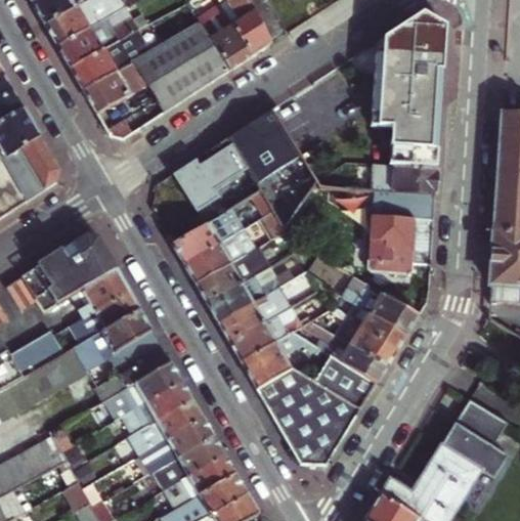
[(29,0),(34,11),(40,22),(77,0),(29,0)]
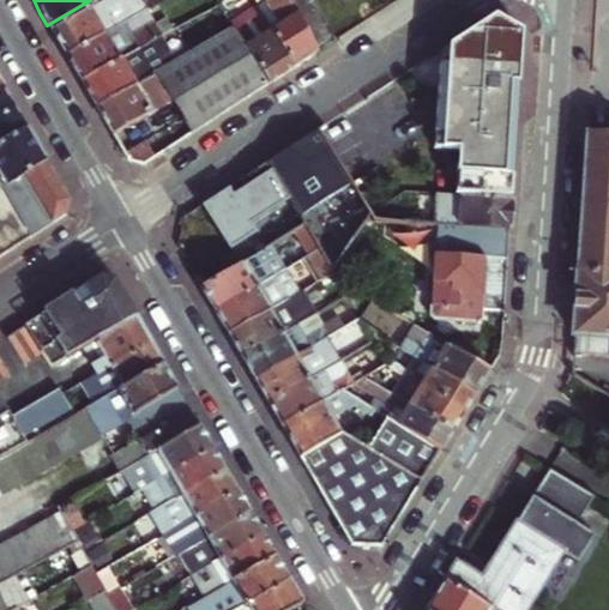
[(54,37),(62,50),(140,5),(138,0),(90,0),(47,25),(54,37)]
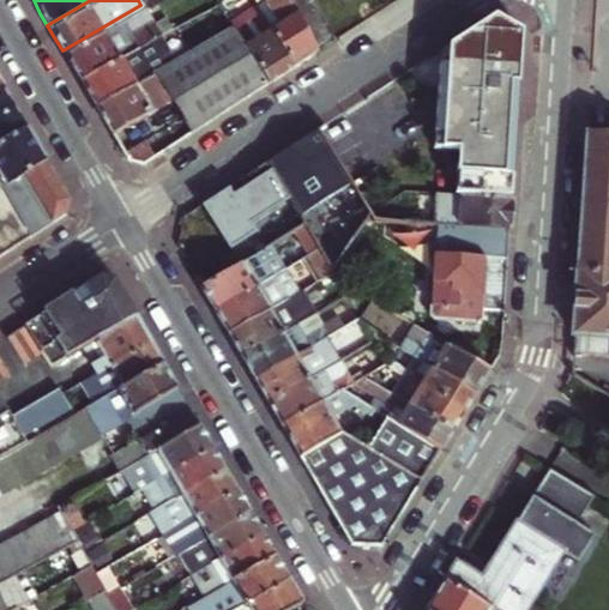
[(207,23),(213,35),(229,26),(223,17),(212,0),(198,7),(207,23)]
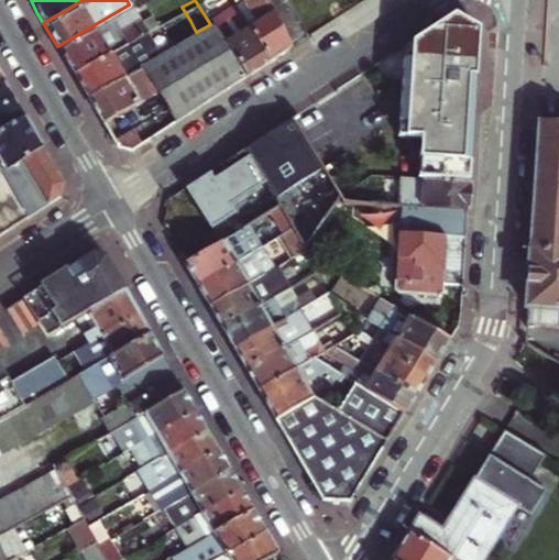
[(277,51),(287,44),(265,0),(231,0),(230,1),(233,8),(242,21),(266,57),(277,51)]
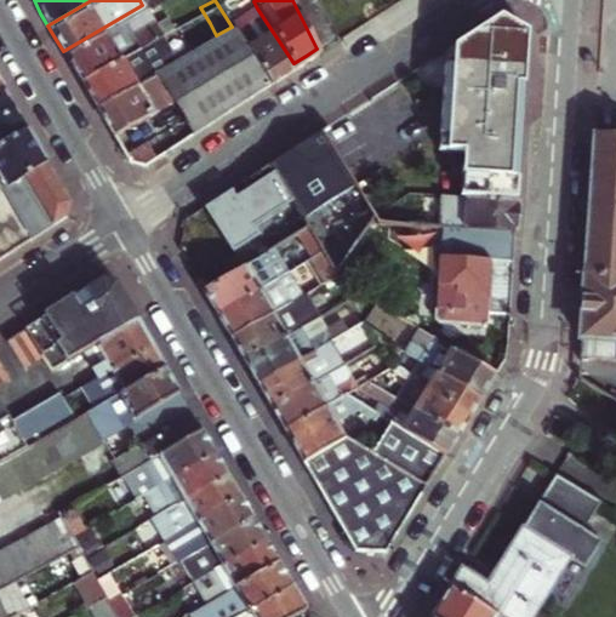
[(292,0),(317,49),(336,35),(317,0),(292,0)]
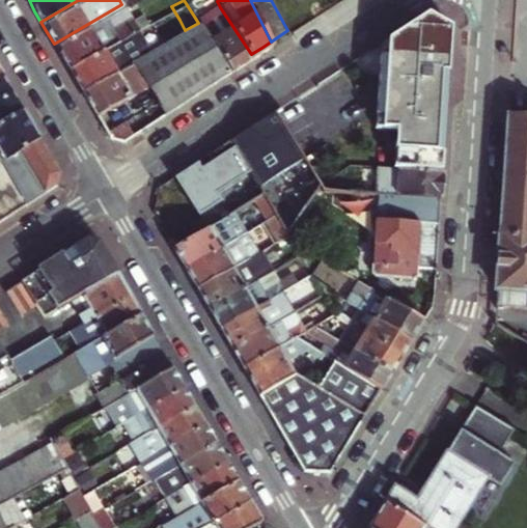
[(238,62),(251,54),(228,20),(220,7),(217,1),(193,15),(198,23),(228,68),(238,62)]
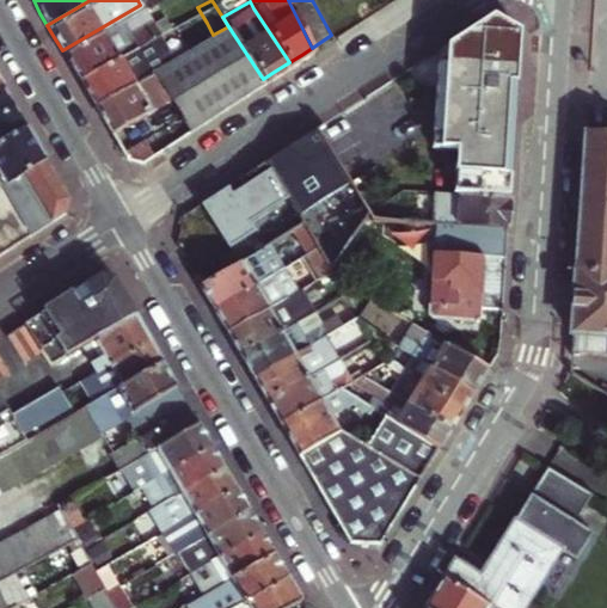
[(77,75),(134,44),(166,25),(159,13),(148,19),(140,5),(62,50),(69,63),(77,75)]
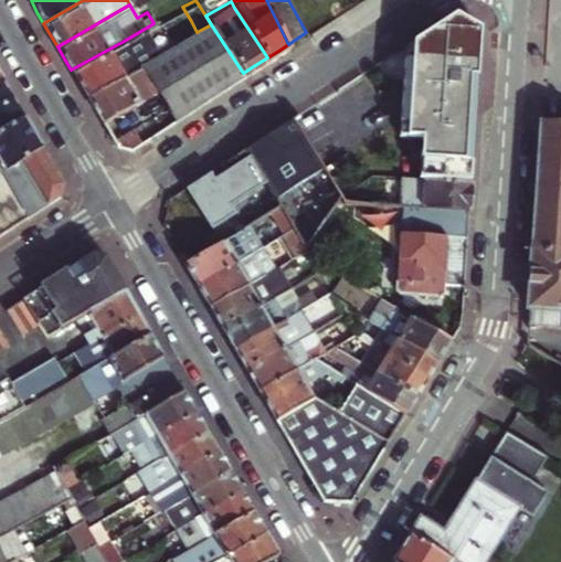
[(416,137),(414,176),(470,179),(475,109),(480,27),(451,13),(400,45),(394,135),(416,137)]
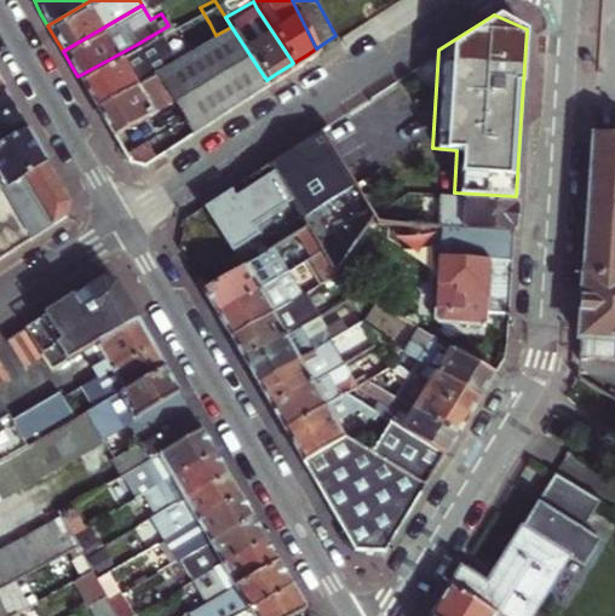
[(216,35),(210,23),(179,40),(185,52),(216,35)]
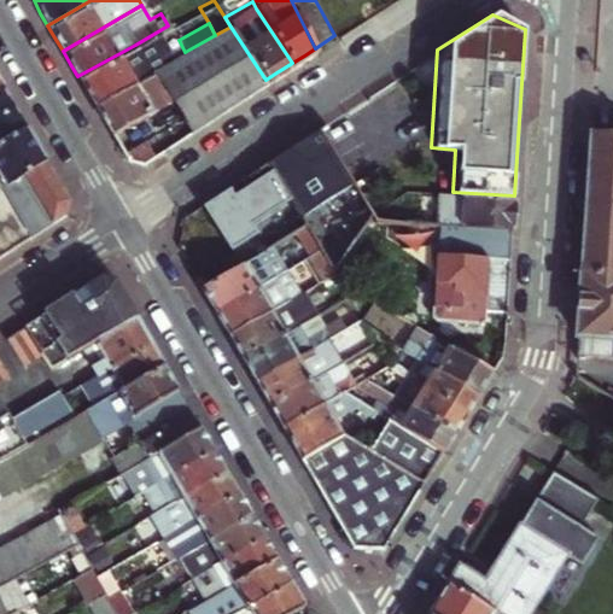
[(266,80),(231,27),(215,35),(185,52),(157,68),(171,94),(191,128),(266,80)]
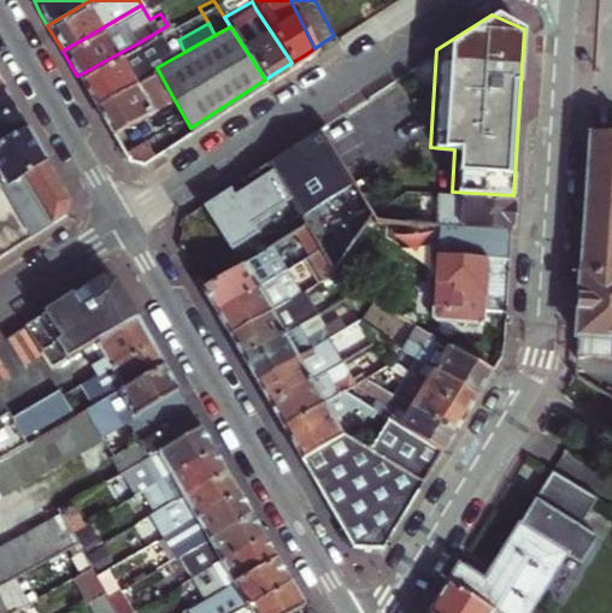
[(176,37),(141,57),(135,45),(77,76),(84,89),(93,104),(157,68),(184,52),(178,40),(176,37)]
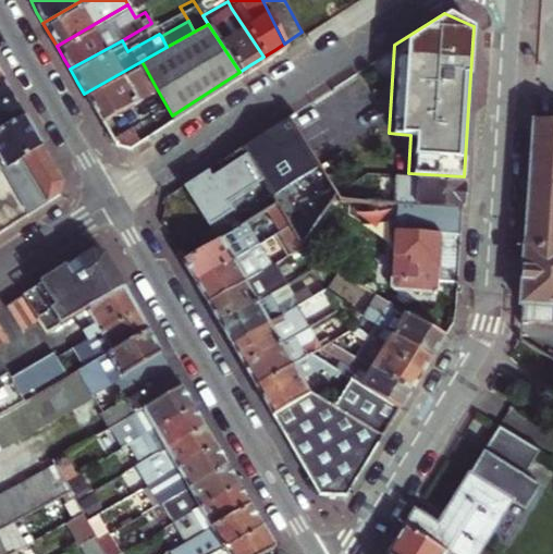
[(142,61),(84,94),(93,109),(98,119),(155,85),(142,61)]
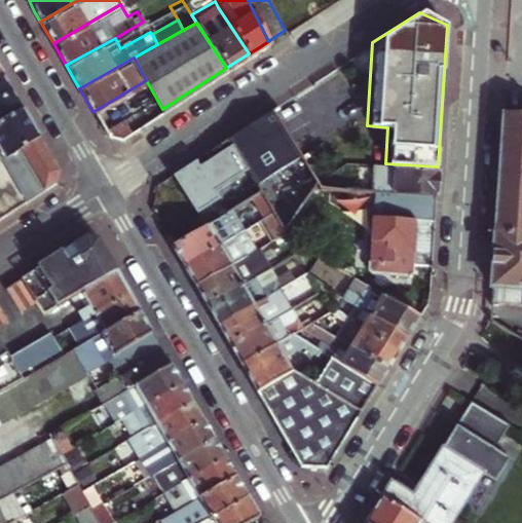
[(13,99),(7,88),(0,92),(0,117),(17,107),(13,99)]
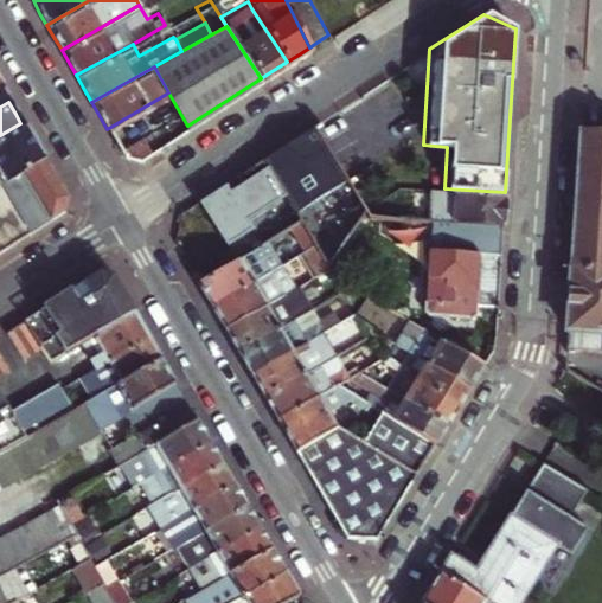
[(601,346),(601,332),(601,331),(601,122),(581,122),(574,228),(567,345),(601,346)]
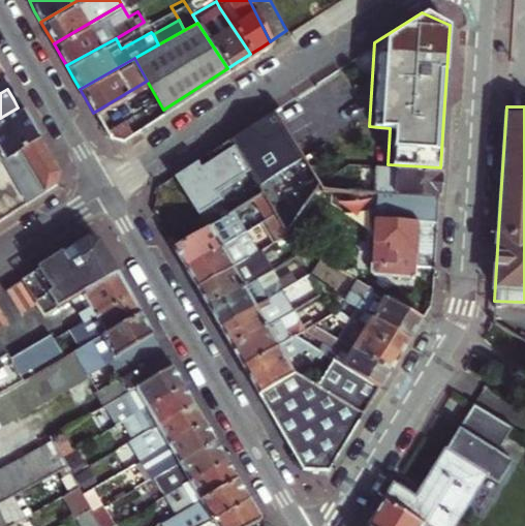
[(0,157),(34,136),(26,122),(18,107),(0,118),(0,157)]
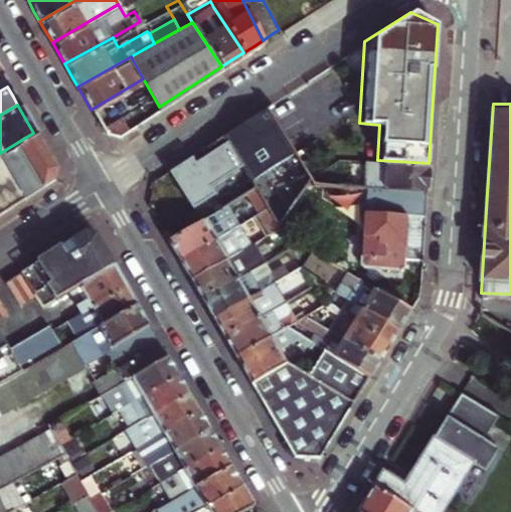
[(245,119),(222,135),(242,167),(250,178),(292,149),(267,106),(245,119)]
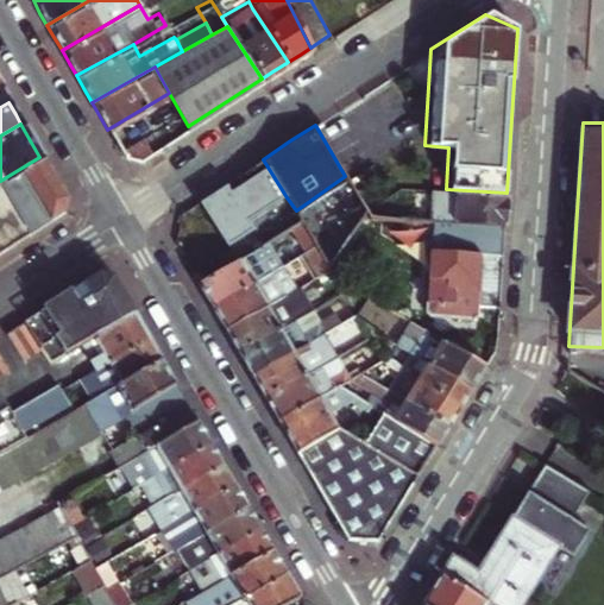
[(356,189),(397,172),(384,138),(343,153),(356,189)]
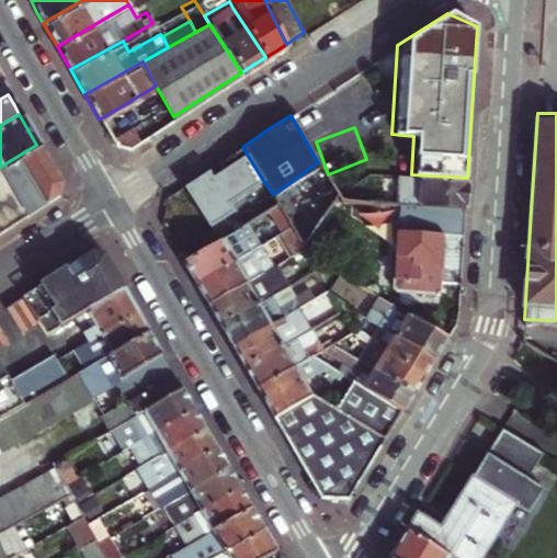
[(55,188),(57,179),(36,145),(0,167),(0,170),(26,212),(53,194),(55,188)]
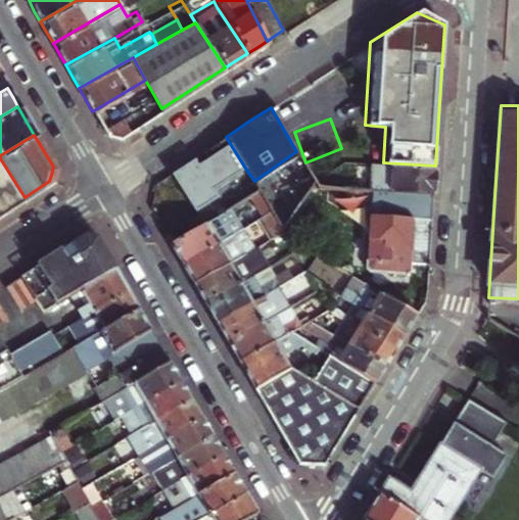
[(226,137),(171,173),(195,211),(219,197),(214,189),(246,170),(226,137)]
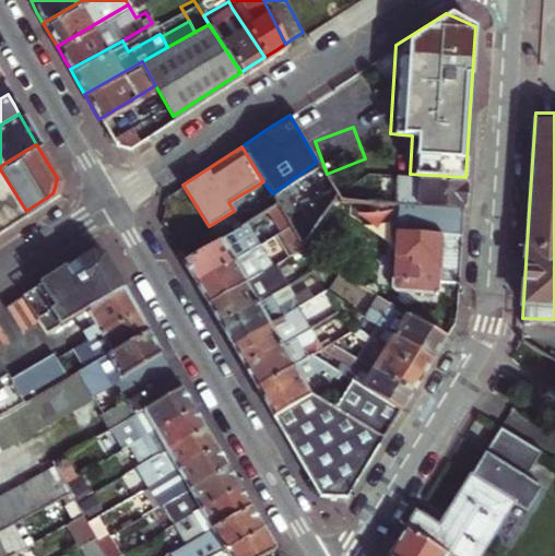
[(397,203),(463,208),(464,192),(465,177),(410,174),(397,173),(394,203),(397,203)]
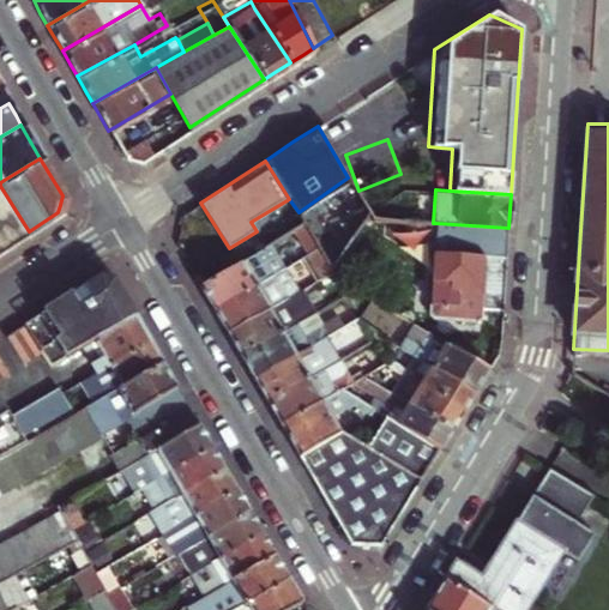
[(305,223),(296,228),(309,252),(319,247),(305,223)]
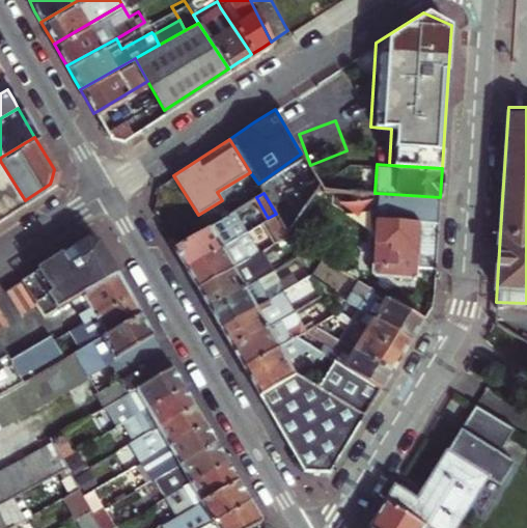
[(416,266),(435,267),(438,231),(440,197),(377,193),(372,270),(377,275),(415,277),(416,266)]
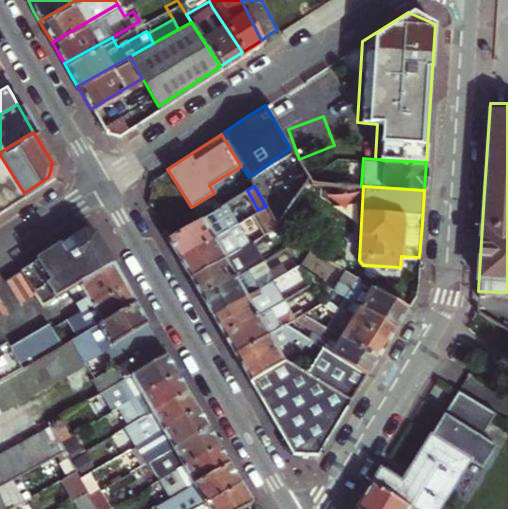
[(226,202),(166,238),(172,248),(177,257),(238,222),(226,202)]
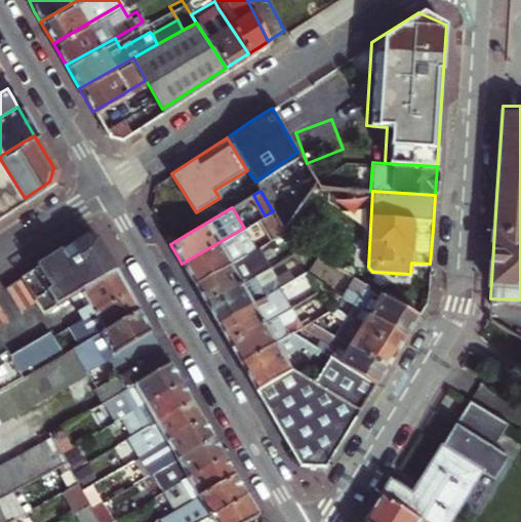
[(273,238),(284,232),(282,228),(273,211),(265,215),(262,217),(273,238)]
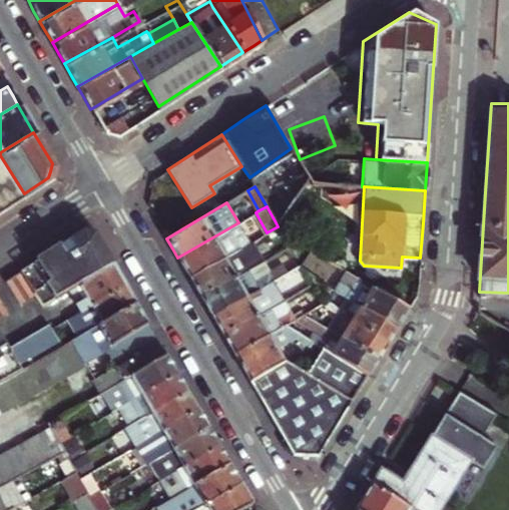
[(238,222),(177,258),(183,268),(188,278),(249,242),(238,222)]
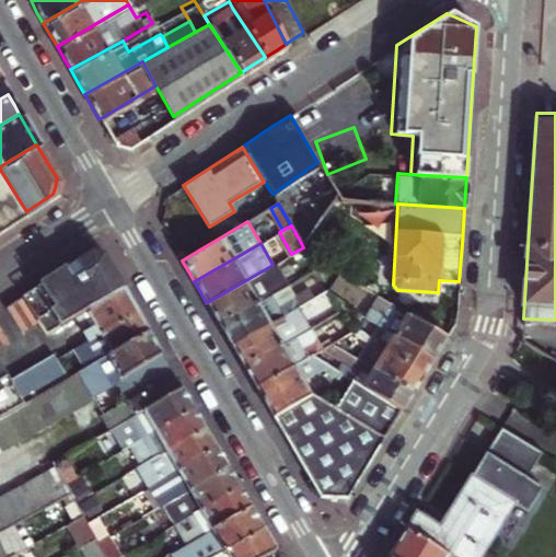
[(103,253),(90,250),(69,264),(22,294),(36,317),(45,331),(124,287),(103,253)]
